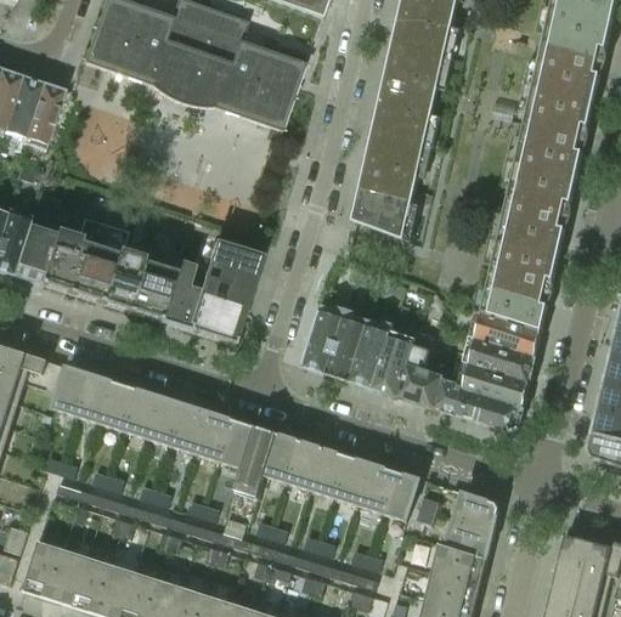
[(303,62),(240,40),(246,20),(190,0),(174,0),(169,15),(126,0),(102,0),(82,61),(278,130),(303,62)]
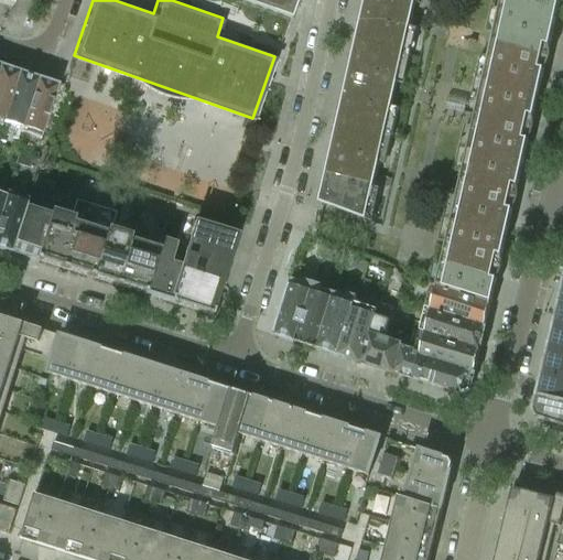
[(249,0),(289,14),(294,0),(249,0)]
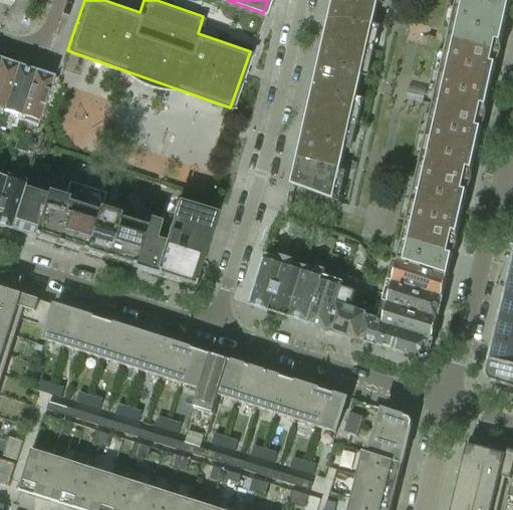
[(330,0),(323,32),(365,49),(376,0),(330,0)]
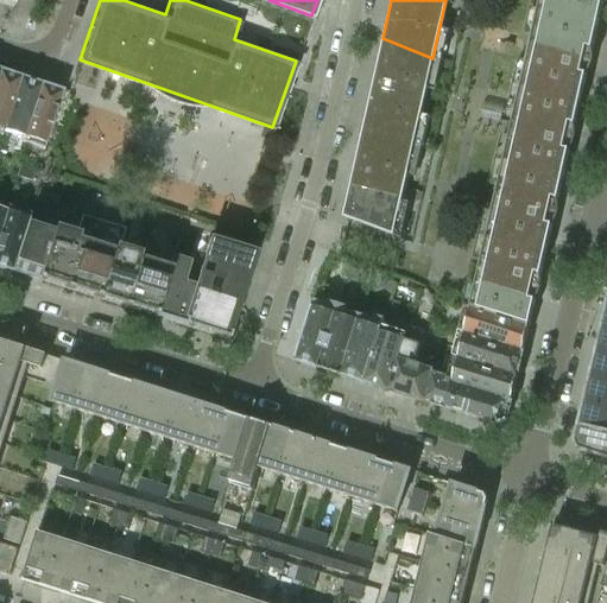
[(545,0),(544,7),(598,19),(601,0),(545,0)]
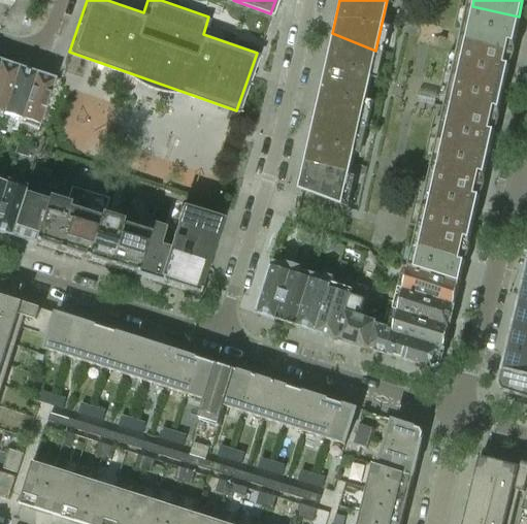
[(514,39),(519,17),(472,6),(469,5),(466,4),(451,72),(454,72),(503,84),(508,61),(503,60),(508,38),(514,39)]
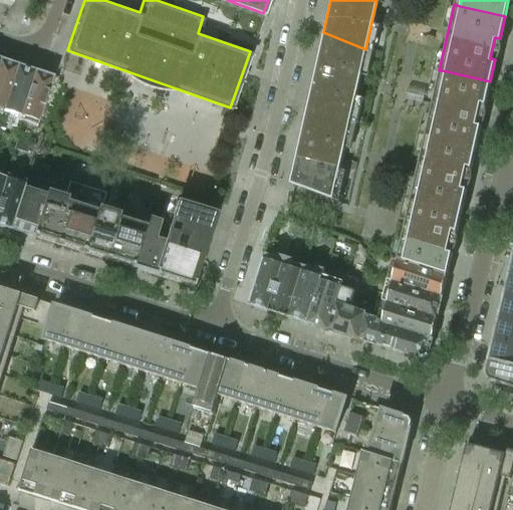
[(323,32),(306,107),(348,122),(365,49),(323,32)]
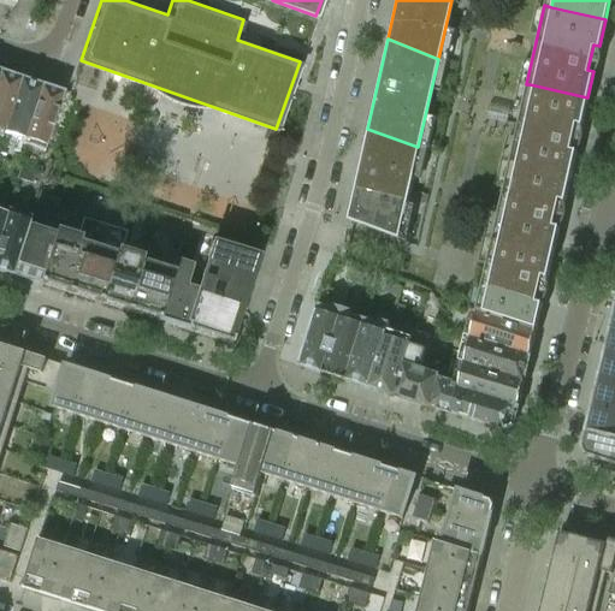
[(19,75),(0,69),(0,130),(1,130),(19,75)]
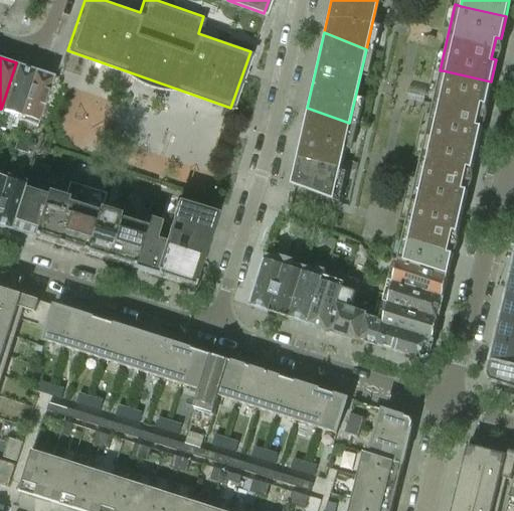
[(32,68),(16,62),(1,109),(17,114),(32,68)]
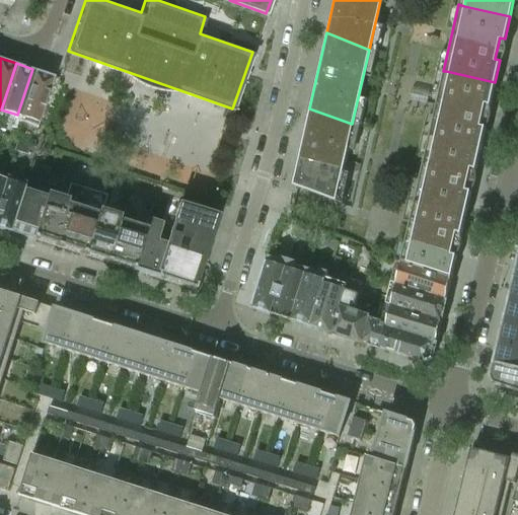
[(52,75),(32,69),(17,115),(37,121),(51,76),(52,76),(52,75)]
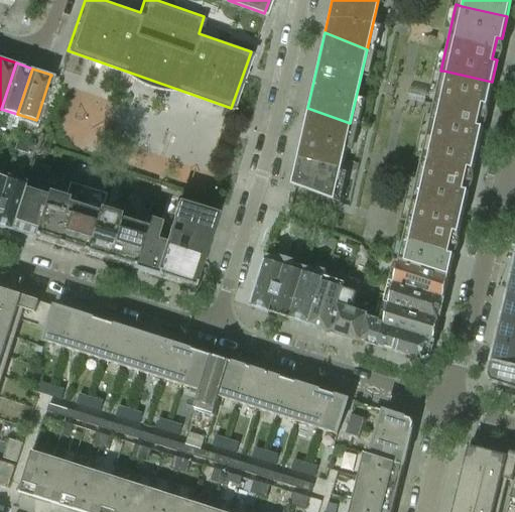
[(487,103),(492,82),(443,71),(440,71),(426,133),(477,145),(482,124),(478,123),(483,102),(487,103)]
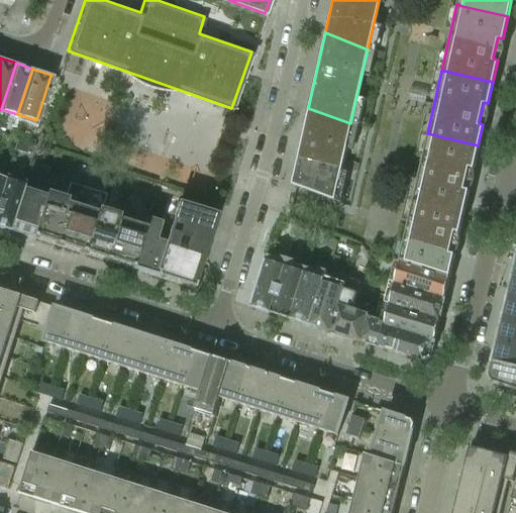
[(220,106),(218,113),(227,117),(232,119),(235,111),(231,110),(220,106)]
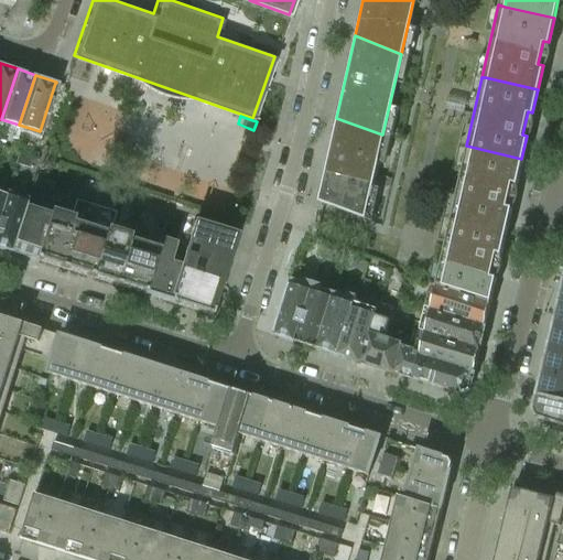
[(318,197),(323,200),(365,215),(382,135),(336,118),(318,197)]
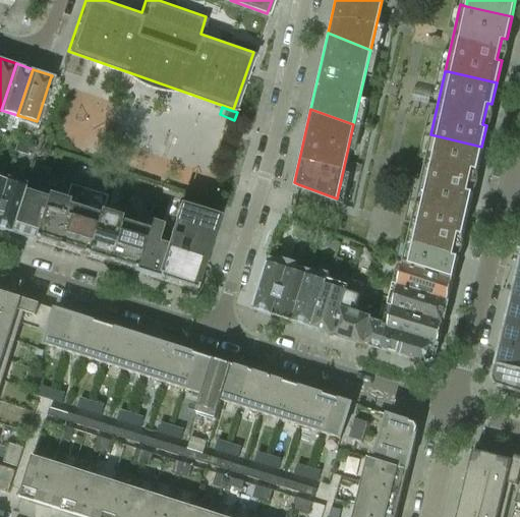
[(477,168),(481,147),(430,134),(416,199),(467,211),(472,189),(468,188),(472,167),(477,168)]
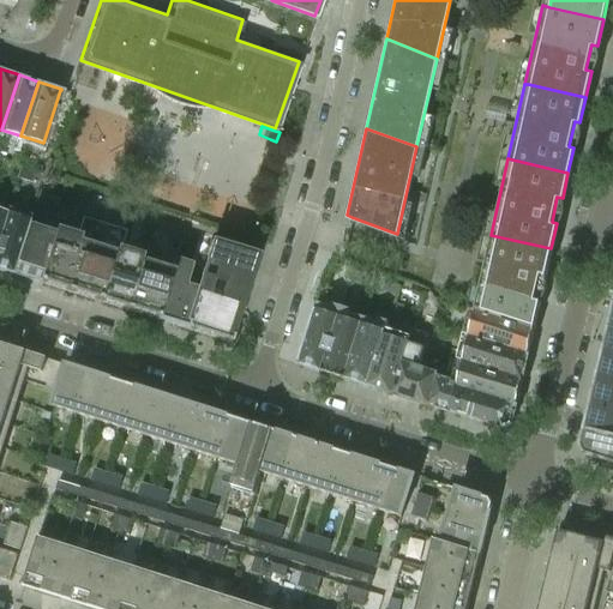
[(5,209),(0,223),(0,265),(10,269),(26,216),(5,209)]
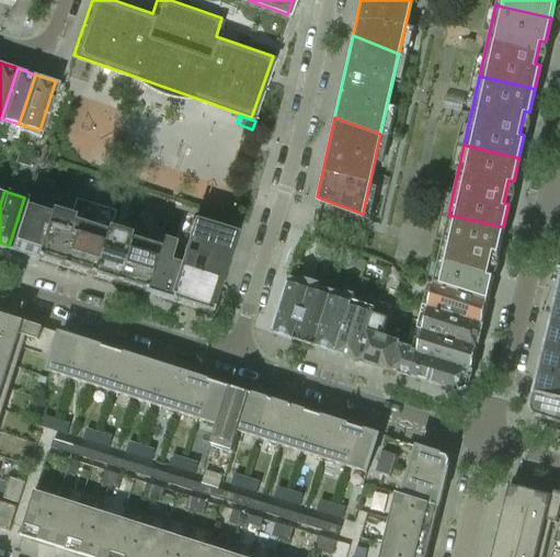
[(145,290),(158,247),(126,237),(127,232),(107,226),(112,212),(75,200),(70,215),(48,208),(47,213),(22,206),(9,246),(145,290)]
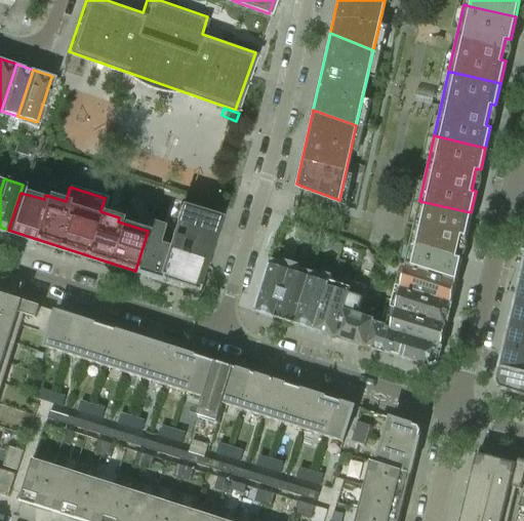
[(195,289),(218,216),(167,200),(159,224),(151,221),(148,231),(135,271),(195,289)]
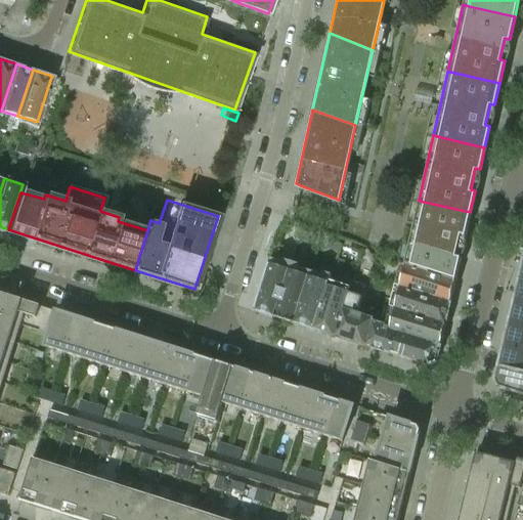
[(455,254),(461,232),(465,233),(470,212),(419,201),(408,246),(410,247),(406,262),(409,264),(454,278),(461,255),(455,254)]
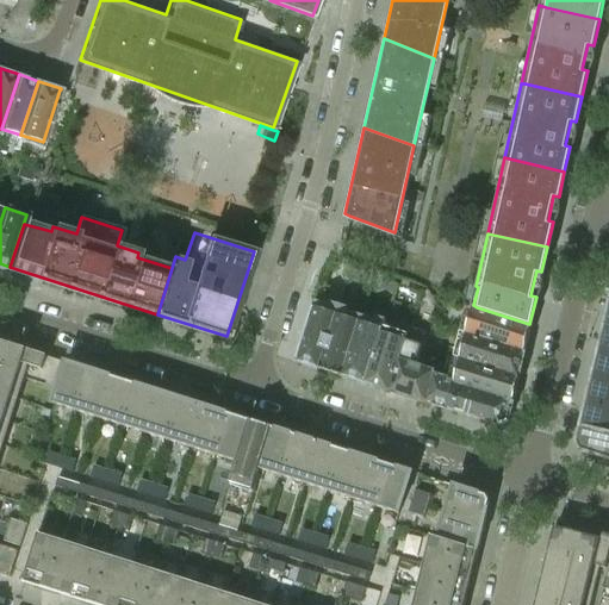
[(366,268),(342,261),(339,272),(362,280),(366,268)]
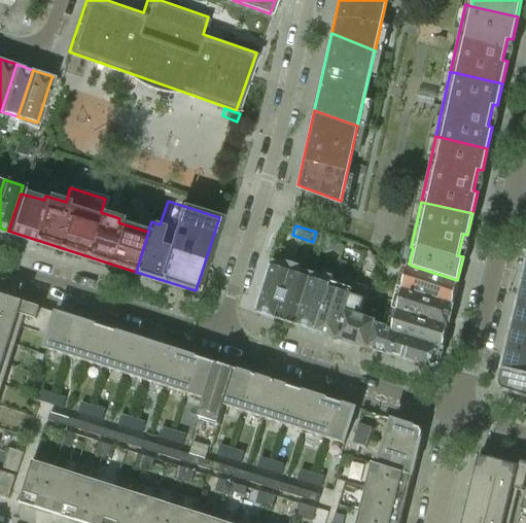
[(342,240),(330,237),(327,247),(339,250),(342,240)]
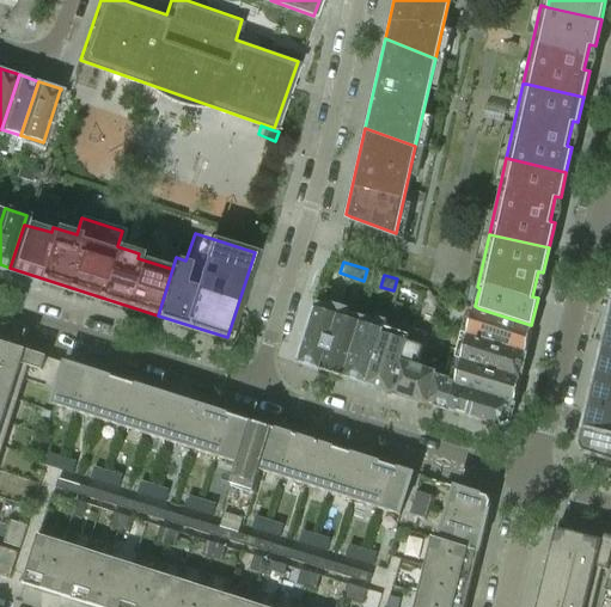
[(313,304),(305,330),(295,359),(319,366),(340,301),(330,298),(327,308),(313,304)]
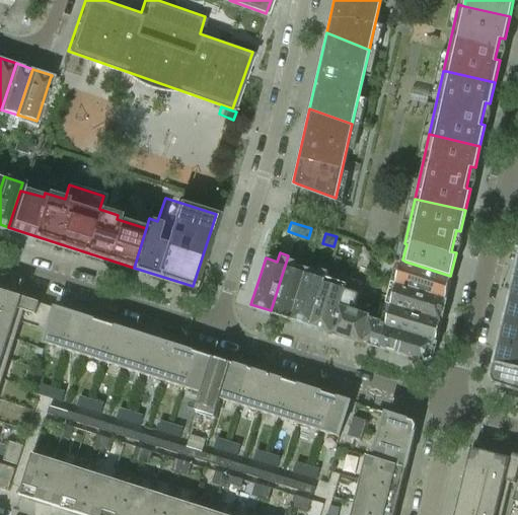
[(288,255),(271,310),(290,316),(305,270),(295,267),(298,259),(288,255)]
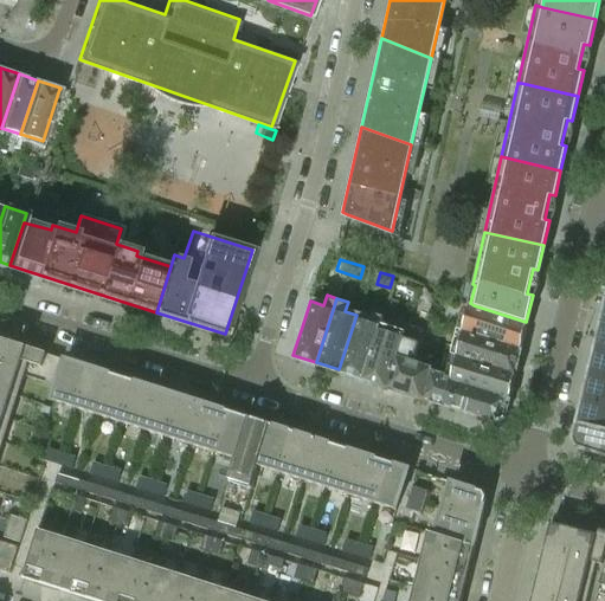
[(526,322),(474,305),(467,330),(521,347),(526,322)]
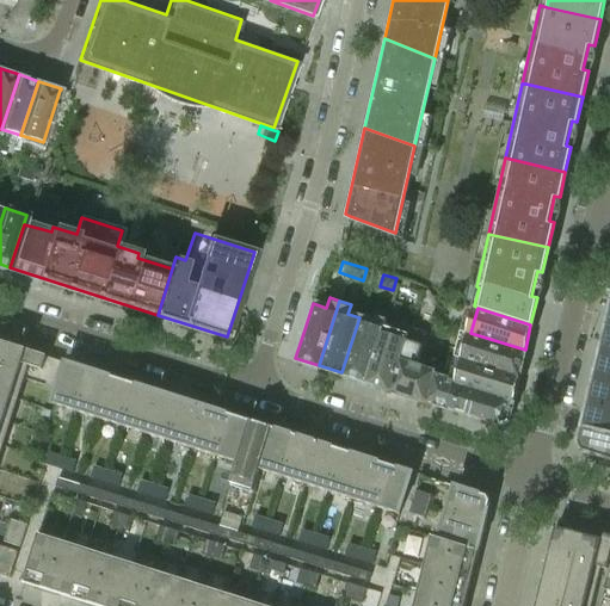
[(359,317),(342,372),(364,381),(382,323),(384,315),(375,311),(371,322),(359,317)]
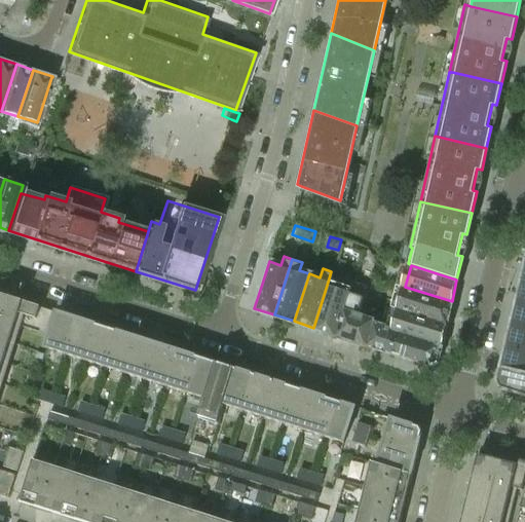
[(339,335),(352,286),(329,278),(313,328),(339,335)]
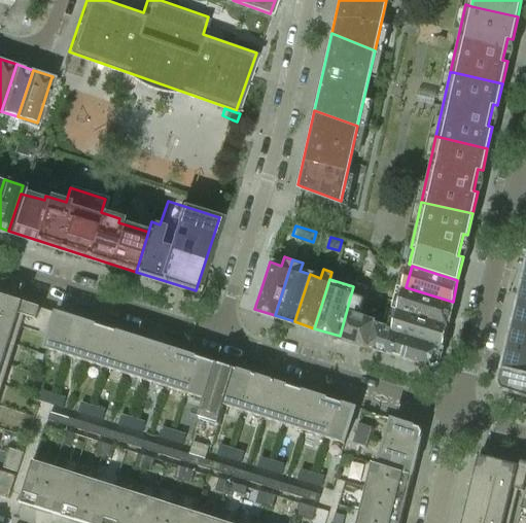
[(525,303),(525,280),(521,279),(516,301),(525,303)]
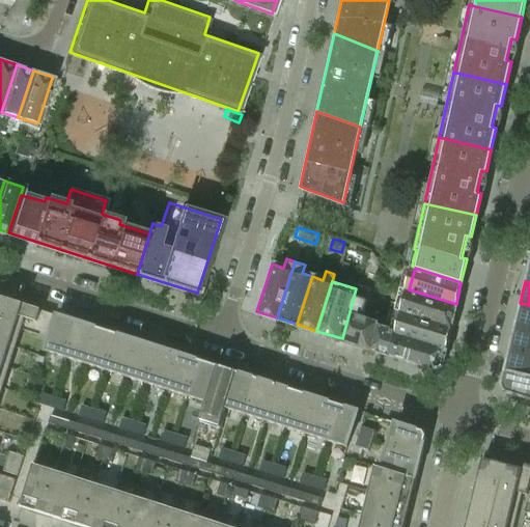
[(379,317),(365,313),(369,300),(373,286),(358,282),(356,288),(342,338),(369,348),(378,320),(379,317)]
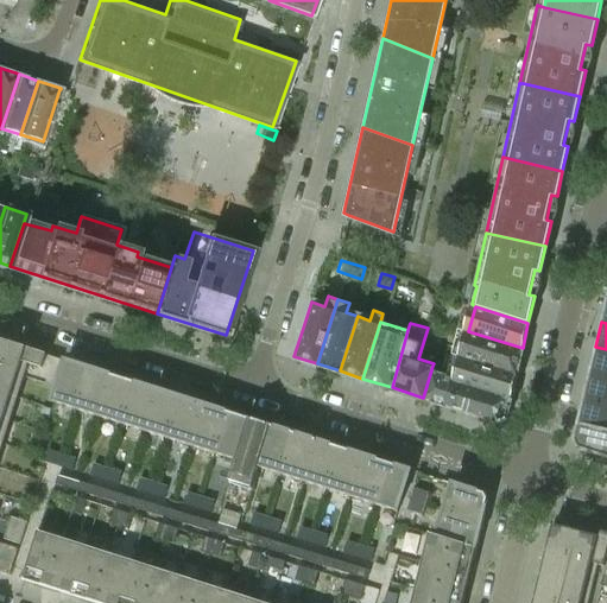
[(523,348),(468,331),(461,354),(517,372),(523,348)]
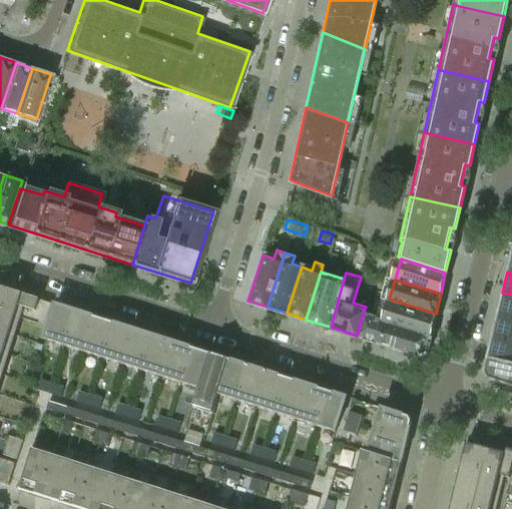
[(0,359),(15,314),(21,291),(0,283),(0,359)]
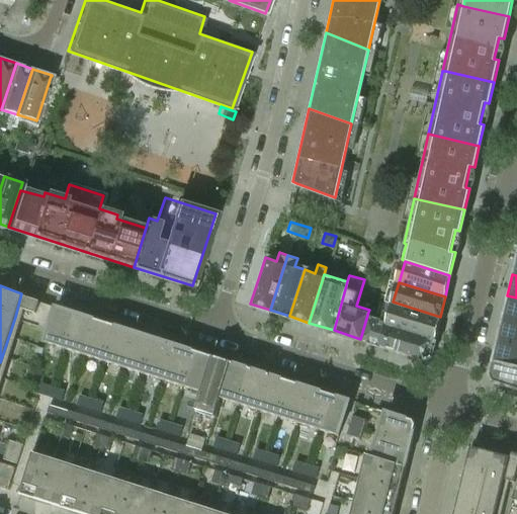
[(52,303),(21,293),(15,317),(44,326),(52,303)]
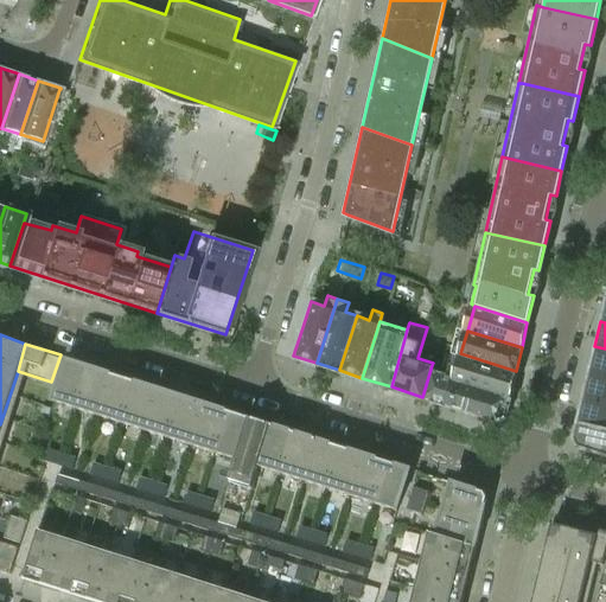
[(605,348),(594,346),(588,371),(605,375),(605,348)]
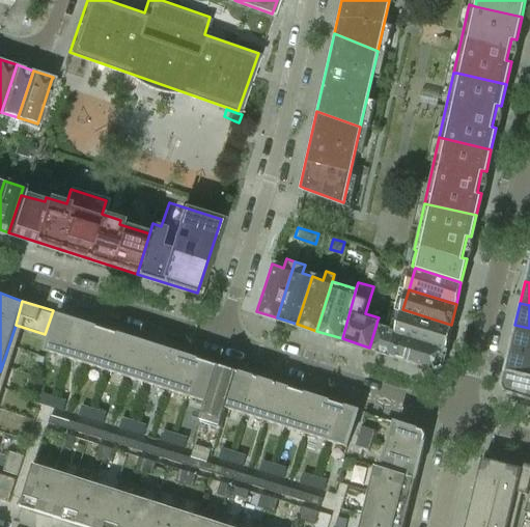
[(451,325),(402,309),(397,327),(396,332),(446,348),(451,325)]
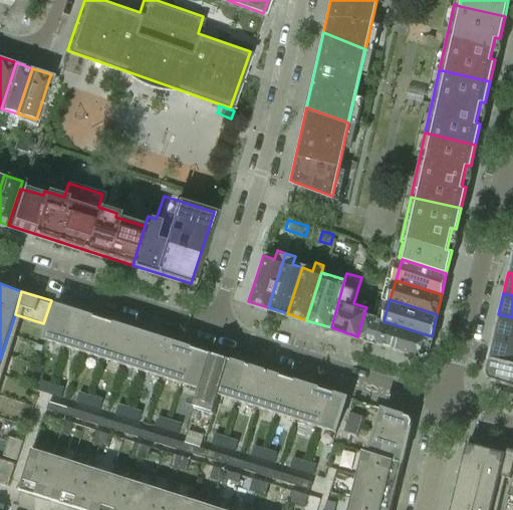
[(54,301),(43,336),(63,342),(74,308),(54,301)]
